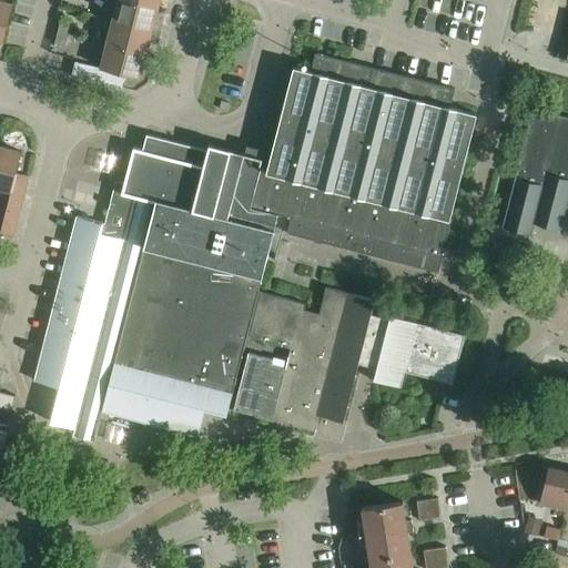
[(0,0),(0,42),(2,43),(12,4),(0,0)]
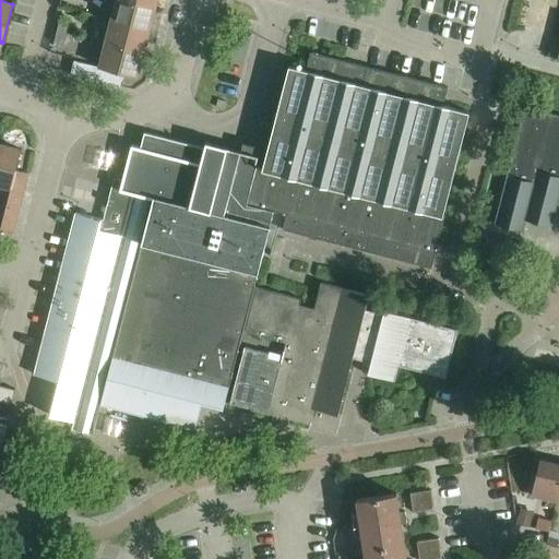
[(127,0),(116,0),(110,21),(150,31),(155,8),(127,0)]
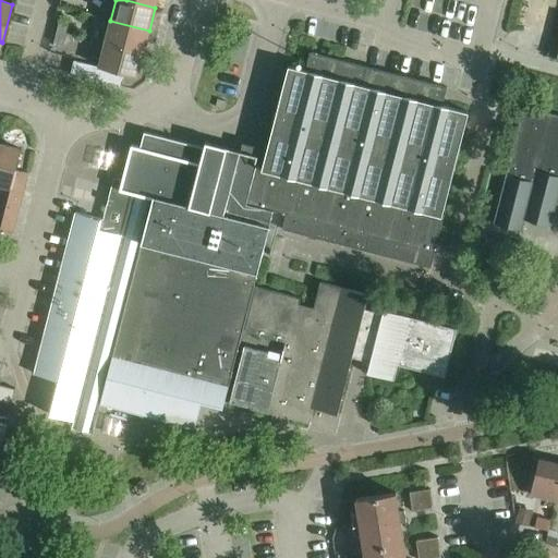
[(60,19),(57,31),(67,33),(69,21),(60,19)]
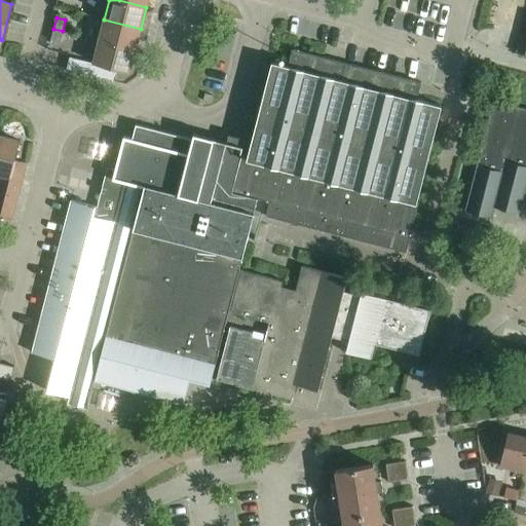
[(104,20),(99,41),(135,50),(141,29),(104,20)]
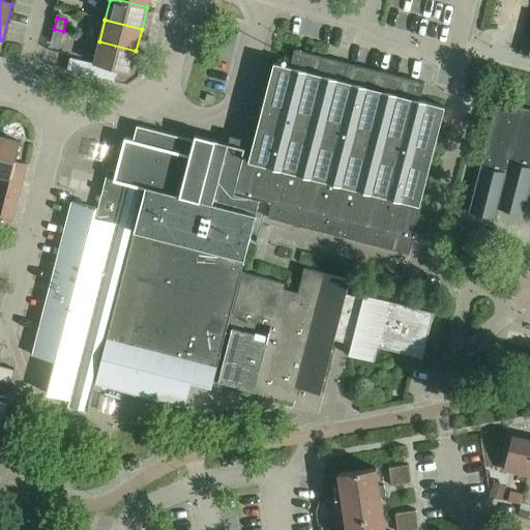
[(63,31),(54,29),(51,40),(60,43),(63,31)]
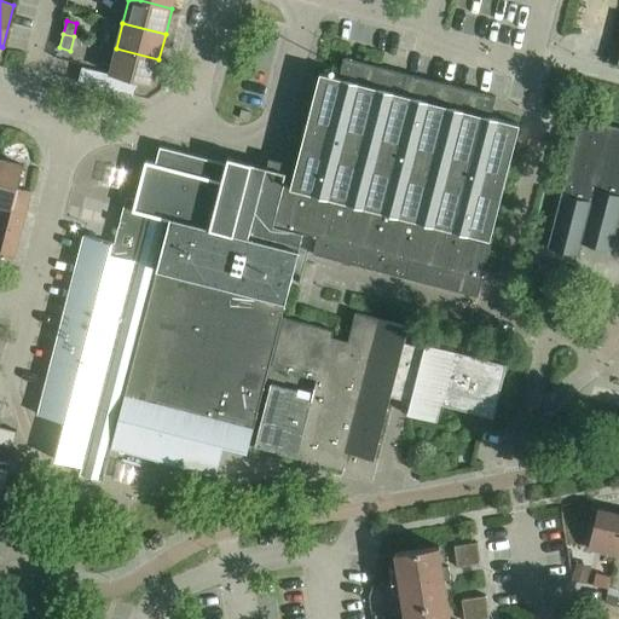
[(158,59),(116,48),(109,74),(138,82),(152,86),(158,59)]
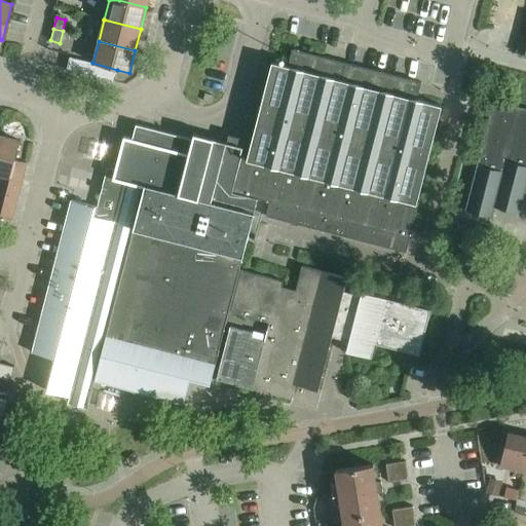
[(271,63),(250,148),(247,158),(241,156),(238,167),(232,193),(257,199),(269,202),(265,217),(344,237),(405,253),(418,202),(416,202),(441,106),(416,100),(421,82),(292,49),(288,67),(271,63)]
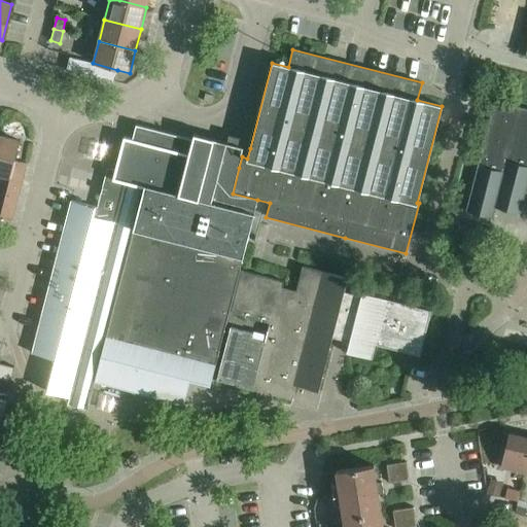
[(117,70),(93,63),(90,75),(114,81),(117,70)]
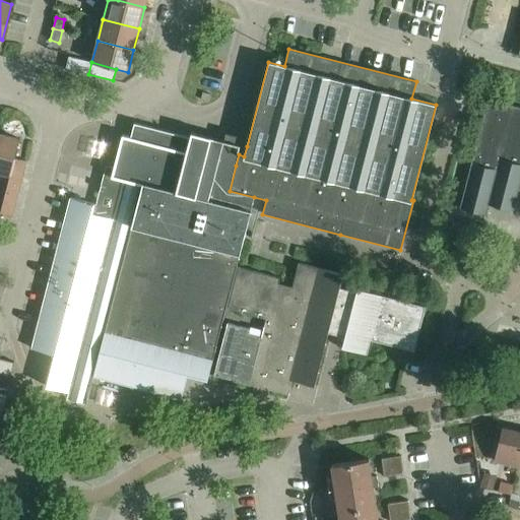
[(519,108),(488,101),(470,166),(459,209),(485,215),(489,205),(513,211),(518,190),(519,190),(519,108)]
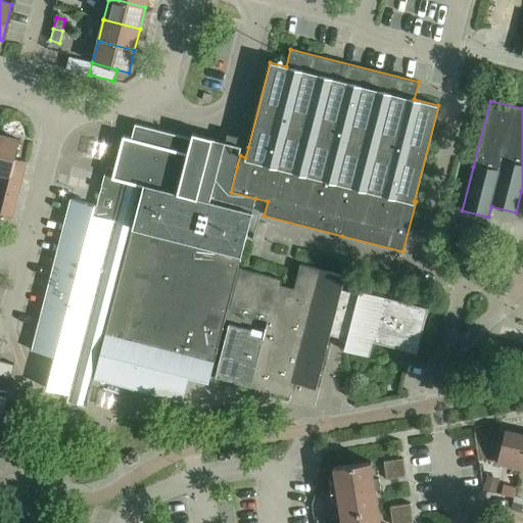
[(225,319),(227,310),(232,289),(233,289),(234,287),(233,286),(238,269),(241,257),(242,254),(241,254),(249,225),(250,223),(249,223),(255,198),(231,192),(237,167),(240,155),(245,157),(248,147),(192,133),(191,138),(135,124),(131,138),(123,136),(114,169),(112,178),(139,185),(138,188),(140,188),(130,226),(119,271),(122,272),(113,301),(105,332),(104,336),(102,335),(97,354),(99,354),(96,368),(184,390),(187,377),(188,377),(208,382),(209,376),(216,353),(217,353),(218,350),(217,350),(224,323),(224,321),(225,322),(226,319),(225,319)]
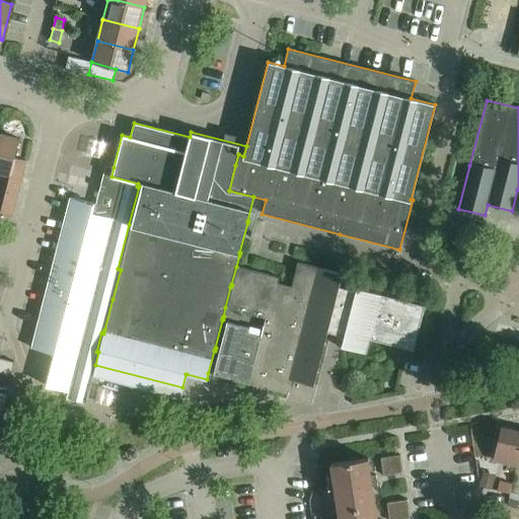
[(0,171),(5,173),(10,174),(14,157),(19,139),(0,134),(0,171)]
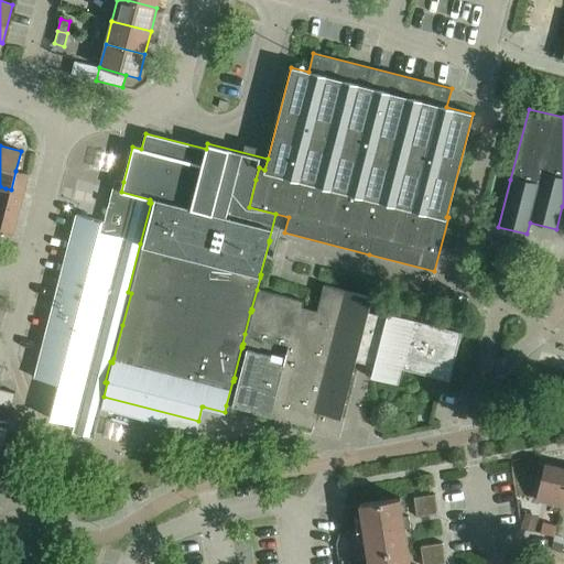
[(11,190),(6,188),(0,212),(0,231),(12,236),(28,174),(15,171),(11,190)]
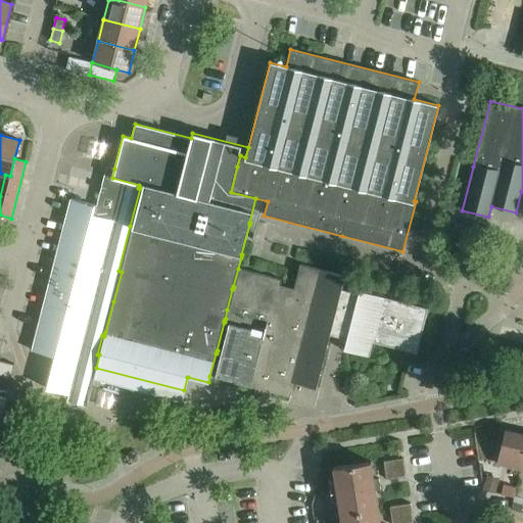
[(67,212),(62,232),(107,244),(111,228),(113,222),(92,217),(94,205),(72,199),(68,209),(67,209),(67,212)]
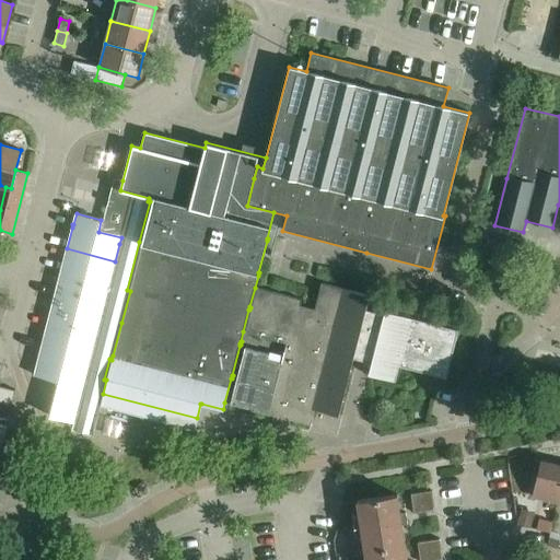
[(60,270),(60,271),(112,284),(115,272),(113,271),(115,261),(67,248),(61,270),(60,270)]
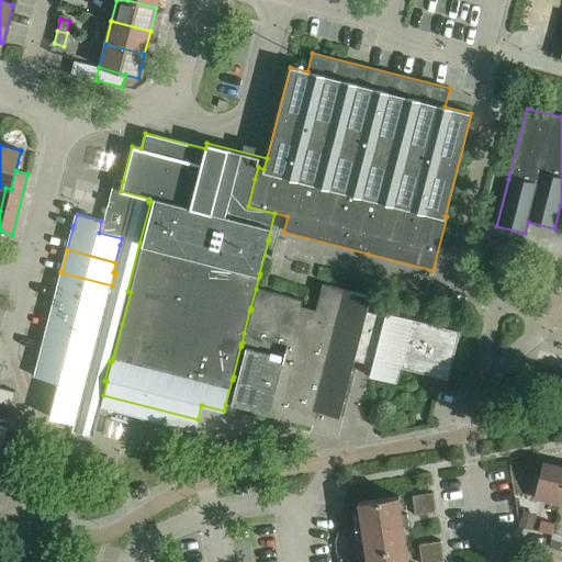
[(62,274),(56,296),(103,308),(107,299),(109,299),(112,285),(60,272),(60,274),(62,274)]
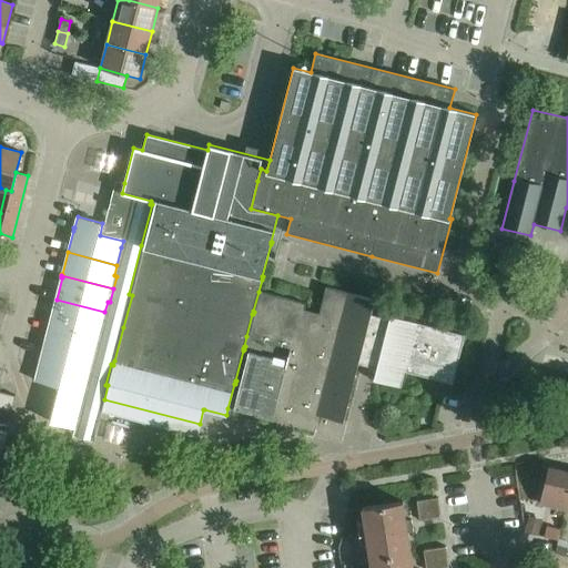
[(252,314),(246,336),(291,348),(285,369),(272,366),(273,361),(247,354),(233,411),(315,432),(315,429),(316,429),(340,435),(343,423),(361,357),(369,359),(378,362),(374,381),(401,387),(404,372),(452,384),(465,335),(389,316),(388,321),(371,315),(374,300),(325,287),(317,321),(303,316),(306,304),(259,292),(253,311),(254,312),(253,314),(252,314)]
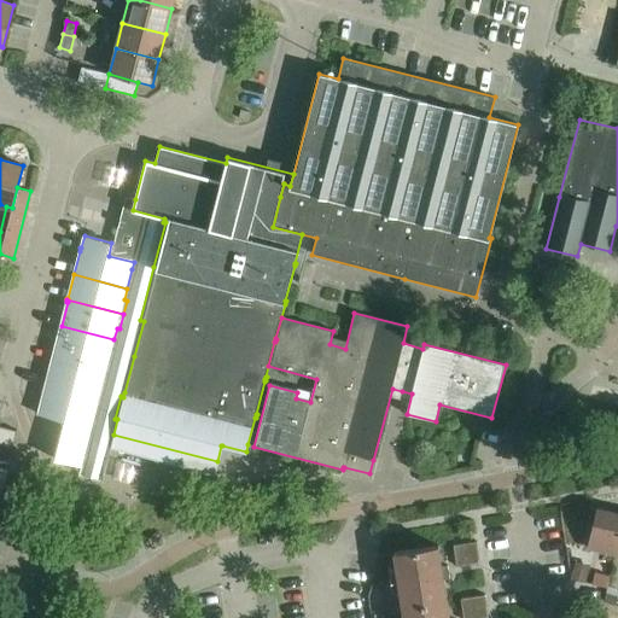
[(104,390),(114,350),(111,350),(114,339),(62,326),(56,349),(54,349),(53,353),(54,353),(48,375),(104,390)]
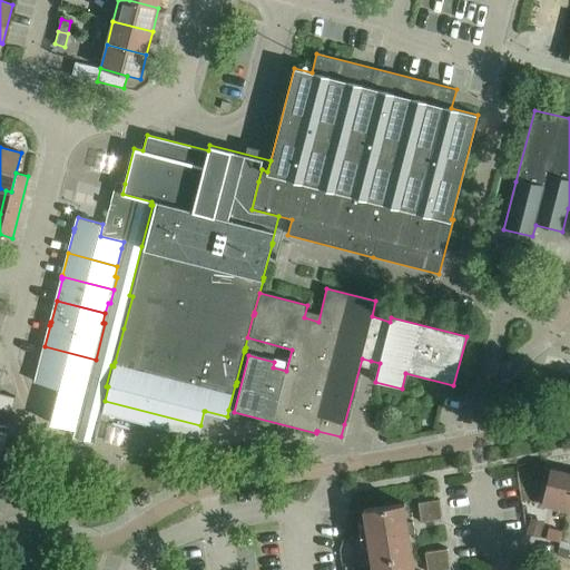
[(92,373),(96,360),(45,346),(39,366),(39,367),(39,369),(38,369),(38,370),(87,382),(89,372),(92,373)]
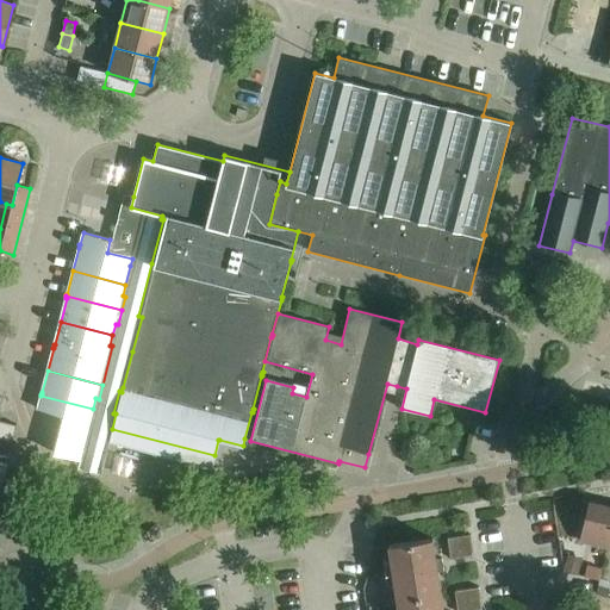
[(93,409),(41,396),(39,398),(41,398),(37,410),(62,416),(53,453),(60,455),(80,460),(83,448),(86,449),(93,421),(91,421),(93,409)]
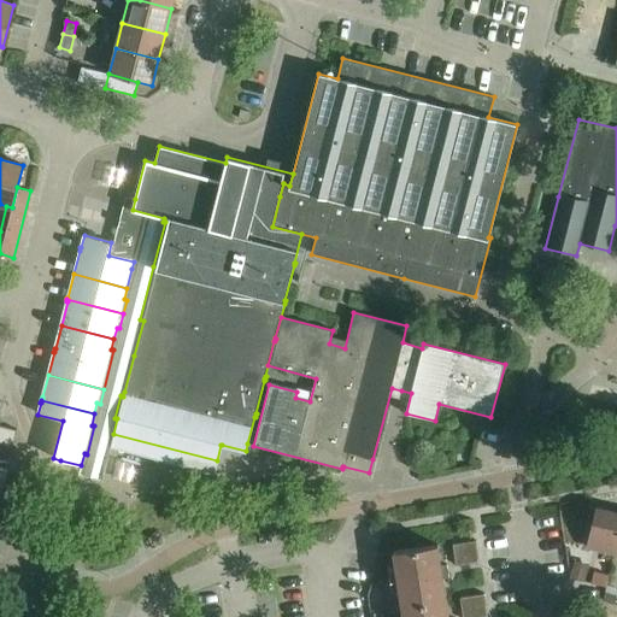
[(6,428),(3,444),(12,446),(17,430),(6,428)]
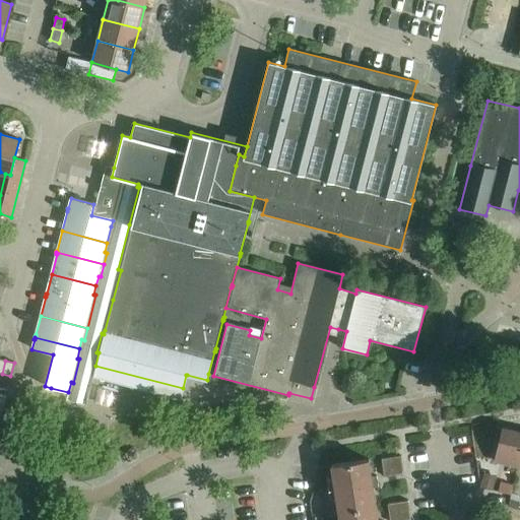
[(0,420),(0,432),(6,434),(8,424),(0,420)]
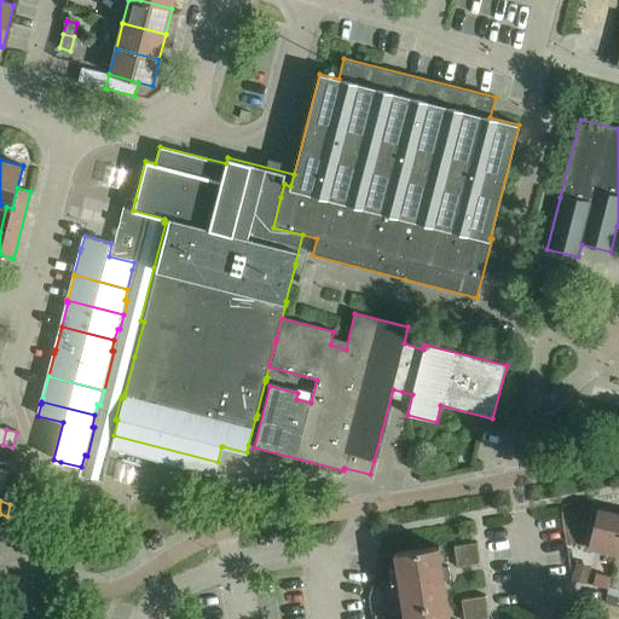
[(588,550),(615,556),(618,541),(618,514),(597,510),(588,550)]
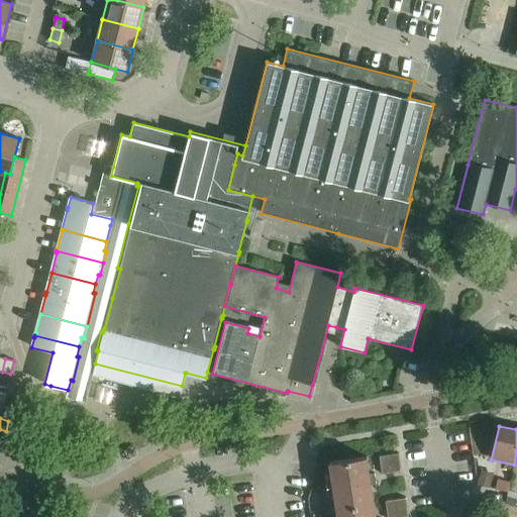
[(332,486),(336,508),(374,503),(371,486),(376,485),(375,474),(369,475),(367,456),(329,462),(332,485),(326,486),(327,487),(332,486)]
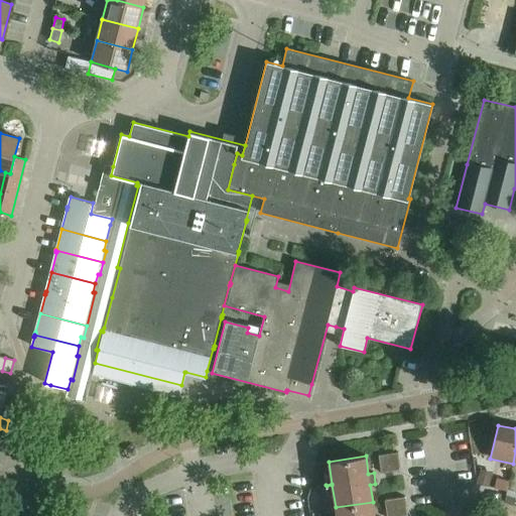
[(489,487),(491,475),(480,472),(477,484),(489,487)]
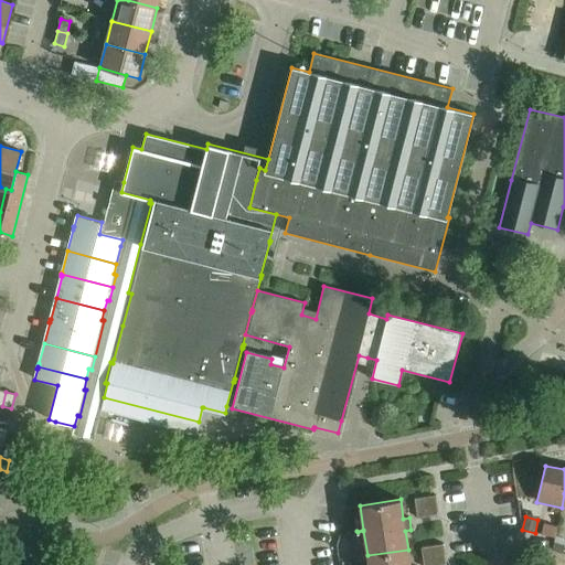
[(563,553),(564,545),(554,543),(552,551),(563,553)]
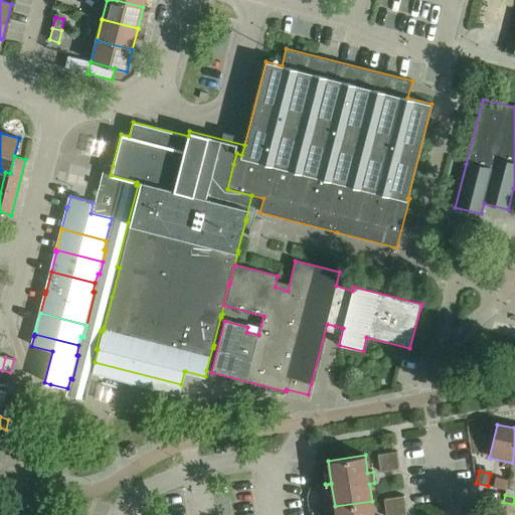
[(403,496),(397,497),(398,507),(405,505),(403,496)]
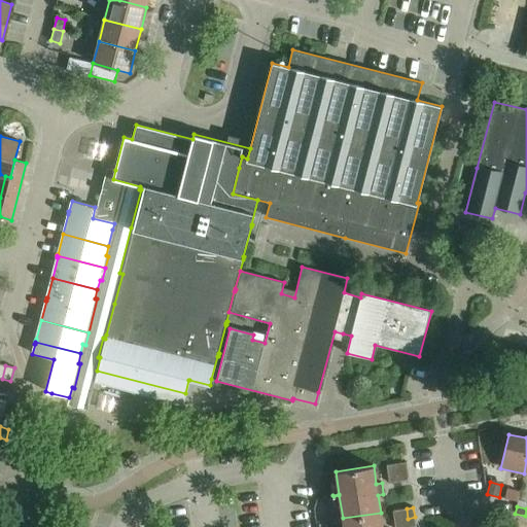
[(407,508),(399,510),(400,520),(408,519),(407,508)]
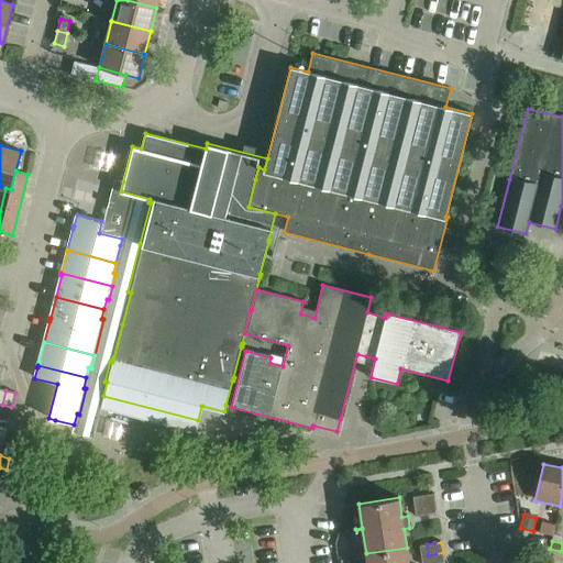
[(419,545),(421,556),(428,555),(427,544),(419,545)]
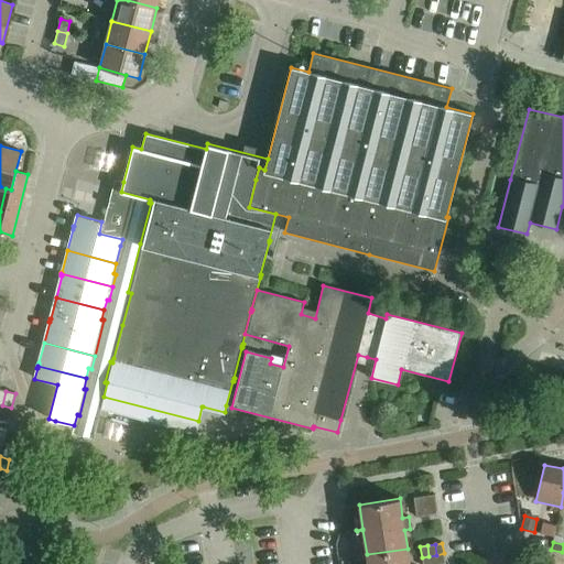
[(409,563),(408,549),(367,554),(368,563),(409,563)]
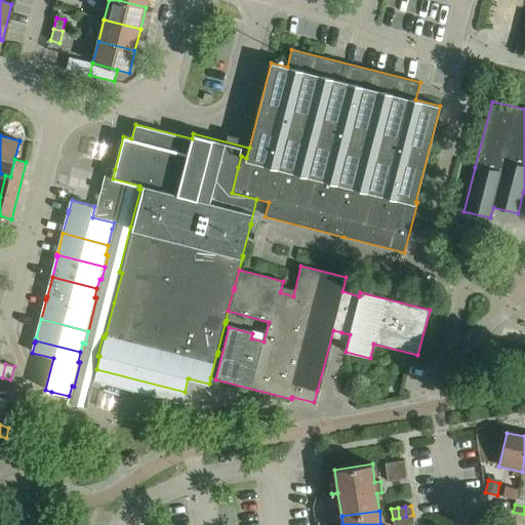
[(413,515),(406,517),(407,524),(413,524),(414,524),(413,515)]
